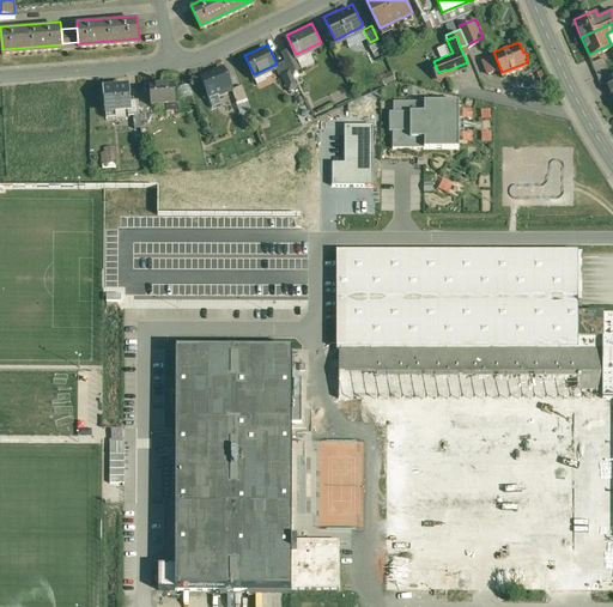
[(291,44),(281,49),(285,56),(289,65),(291,68),(301,64),(296,54),(291,44)]
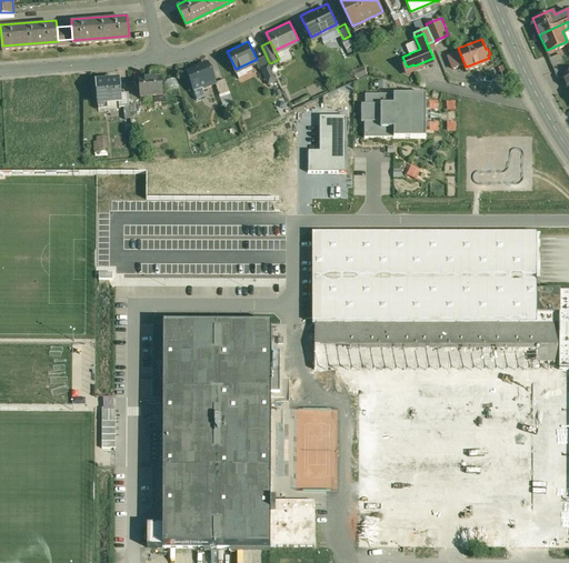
[(560,50),(549,54),(553,67),(565,62),(560,50)]
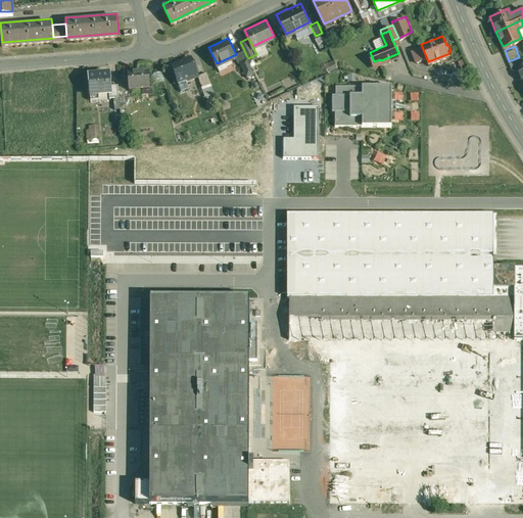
[(243,48),(235,52),(236,54),(238,59),(239,59),(246,55),(243,48)]
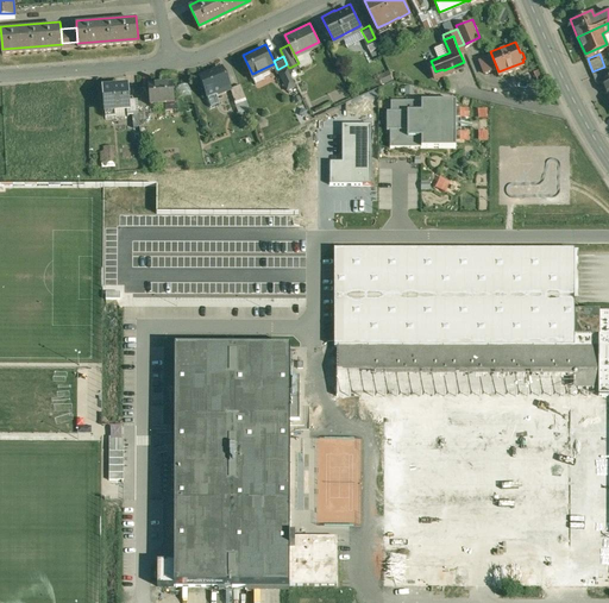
[(223,63),(199,73),(207,94),(231,85),(223,63)]
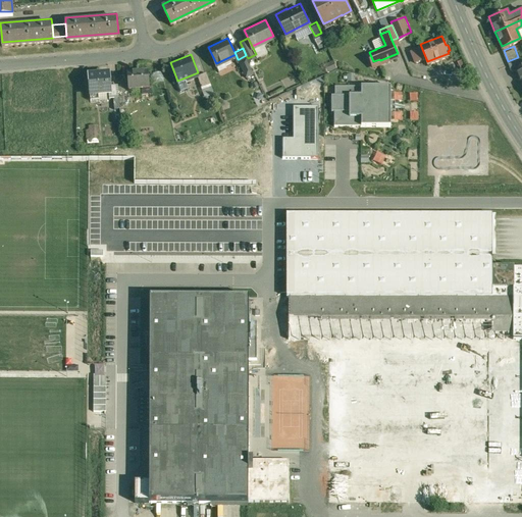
[(246,55),(239,59),(246,73),(253,70),(248,58),(246,55)]
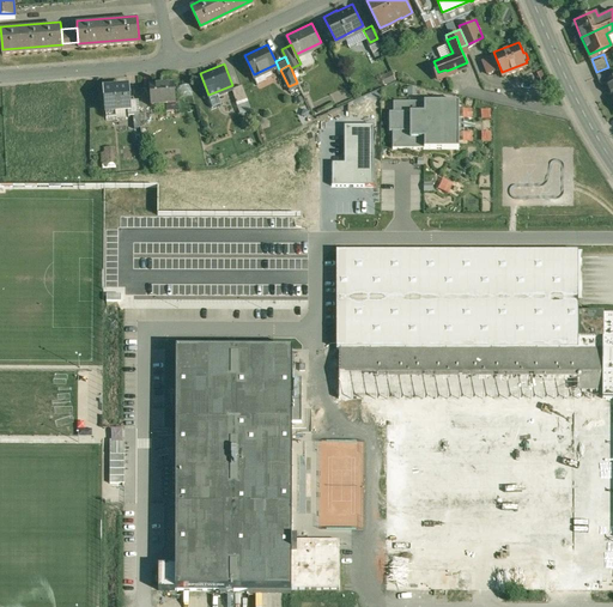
[(608,67),(596,72),(600,80),(606,79),(605,79),(612,74),(612,66),(608,67)]
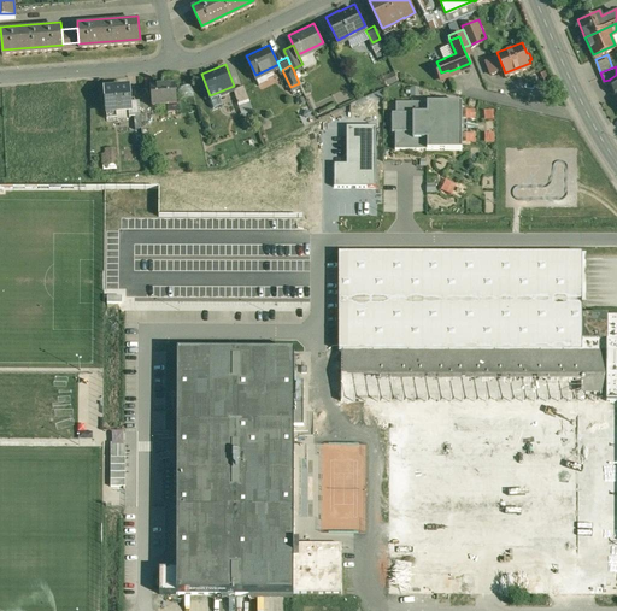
[(175,80),(151,82),(152,103),(176,100),(175,80)]
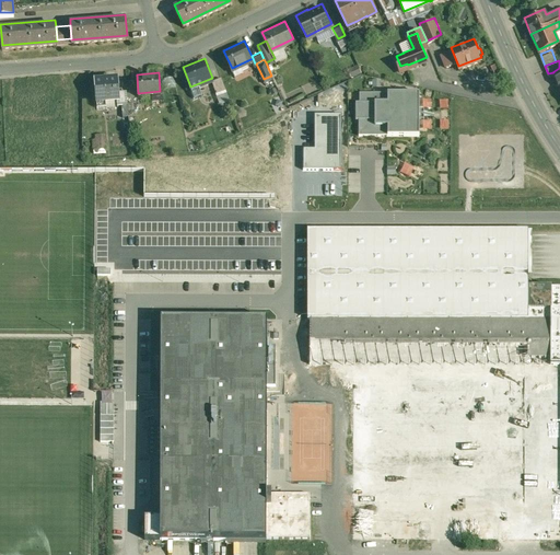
[(221,73),(214,77),(217,83),(213,84),(216,90),(222,88),(225,87),(221,73)]
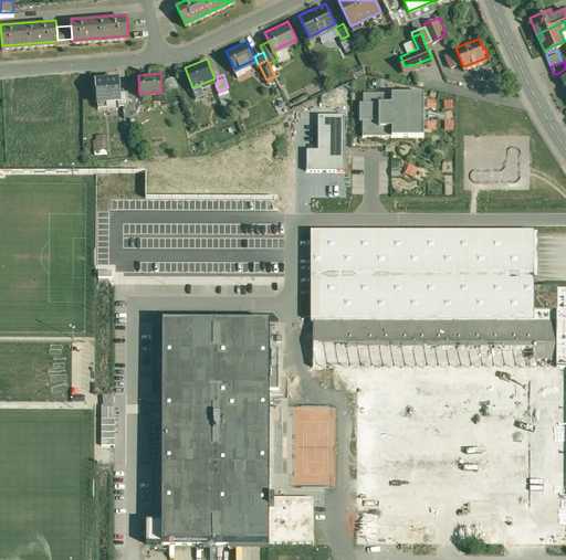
[(111,76),(95,78),(97,99),(121,97),(119,77),(111,78),(111,76)]
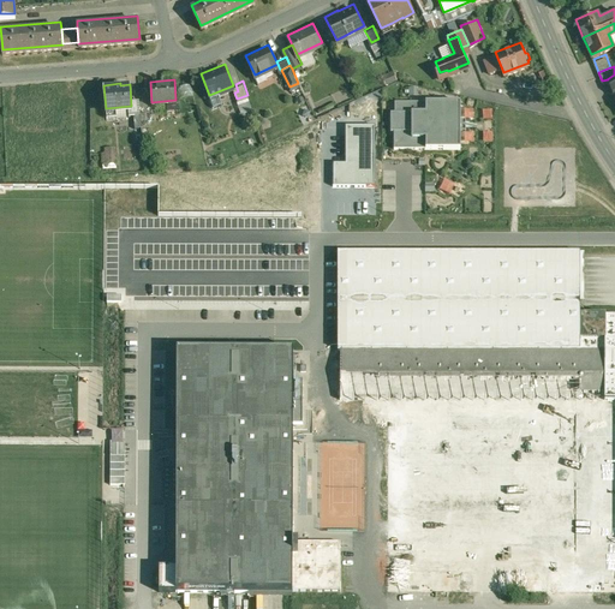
[(460,97),(394,97),(394,108),(390,108),(390,127),(394,127),(394,144),(460,145),(460,97)]
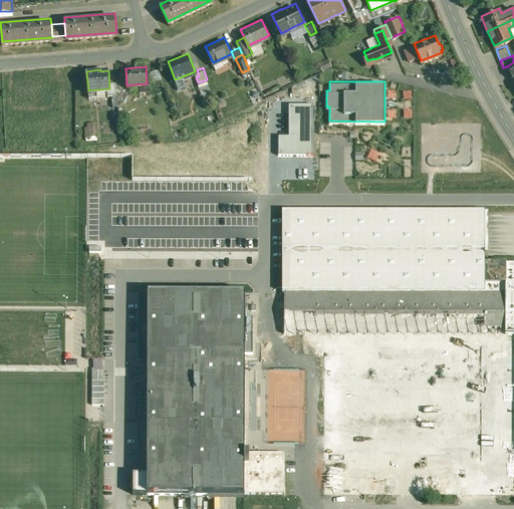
[(313,152),(313,100),(288,100),(288,133),(279,133),(279,152),(313,152)]
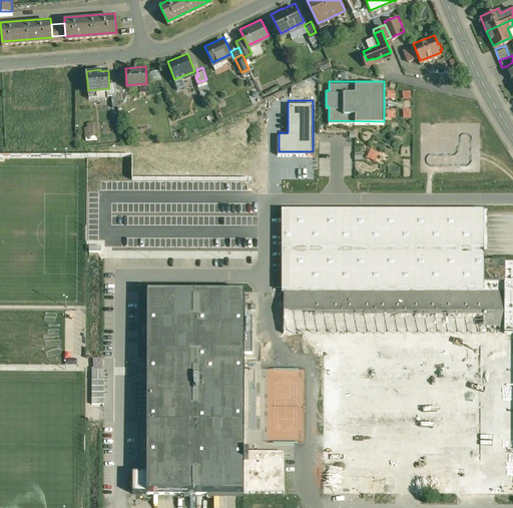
[(483,206),(281,206),(281,289),(284,289),(485,290),(485,259),(484,259),(484,251),(483,206)]
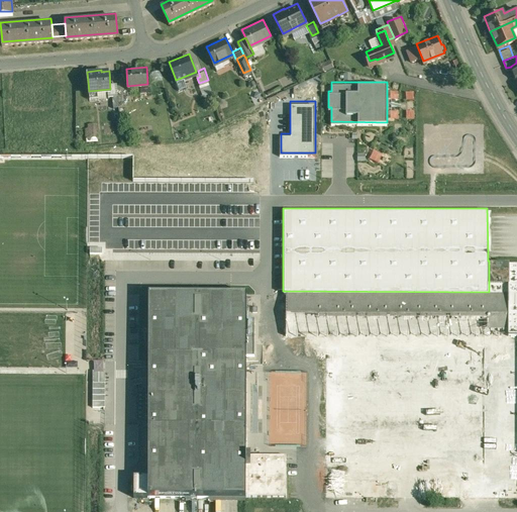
[(516,261),(495,261),(488,253),(488,261),(489,261),(489,292),(516,292),(516,261)]
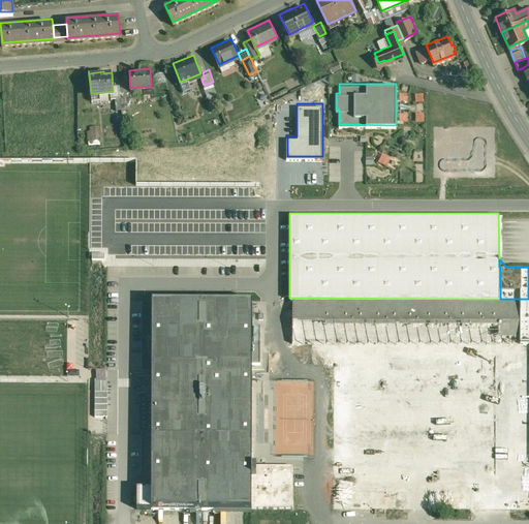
[(253,298),(197,298),(197,293),(186,293),(186,298),(151,297),(151,335),(147,335),(147,347),(151,347),(151,377),(150,398),(147,398),(147,409),(151,409),(151,459),(147,459),(146,471),(151,471),(151,485),(151,505),(293,506),(293,462),(252,462),(252,410),(257,410),(257,398),(252,398),(253,298)]
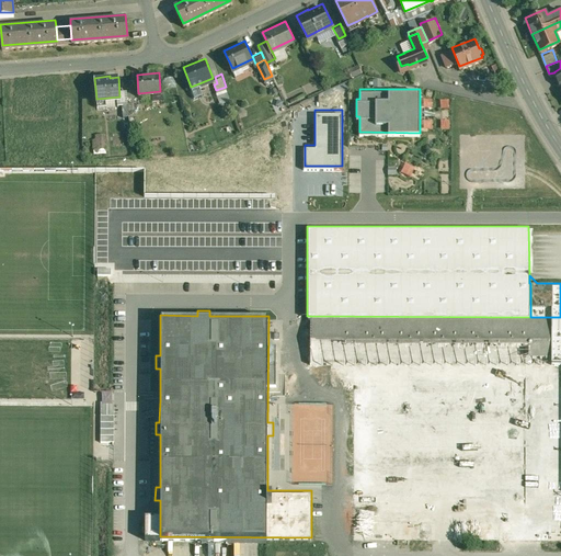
[(560,317),(530,317),(310,316),(310,362),(354,362),(353,535),(560,536),(560,317)]
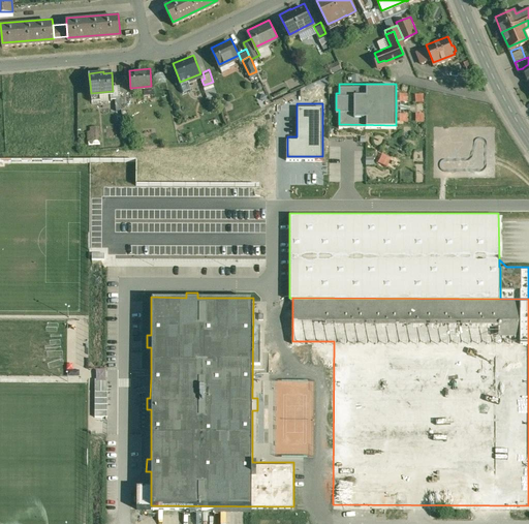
[(95,375),(95,411),(107,411),(107,375),(95,375)]
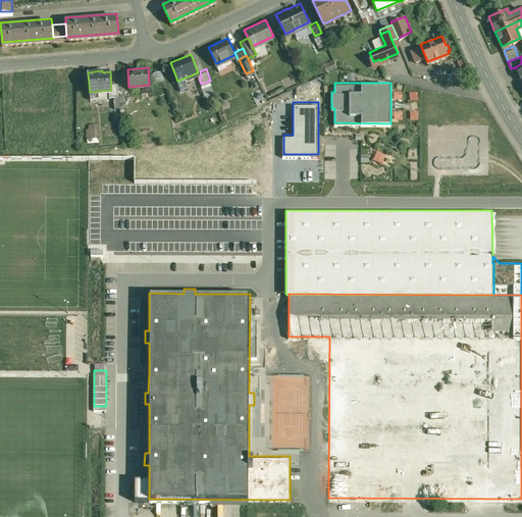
[(149,478),(135,478),(135,498),(149,499),(149,478)]
